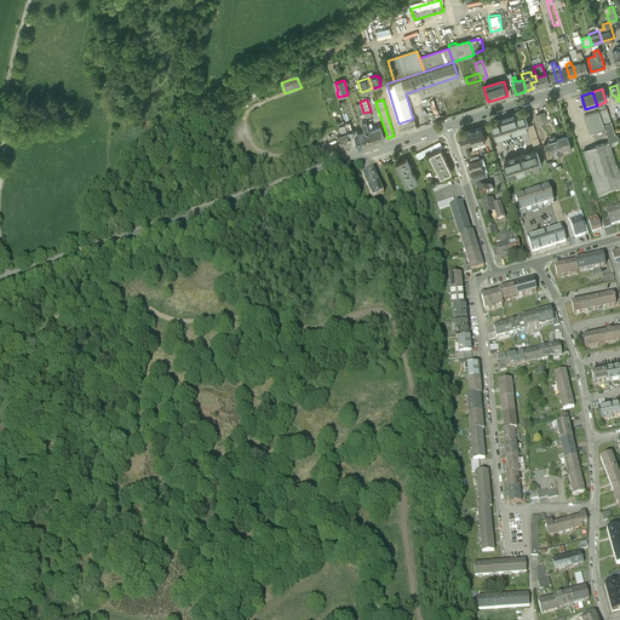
[(607,109),(600,112),(602,121),(609,119),(607,109)]
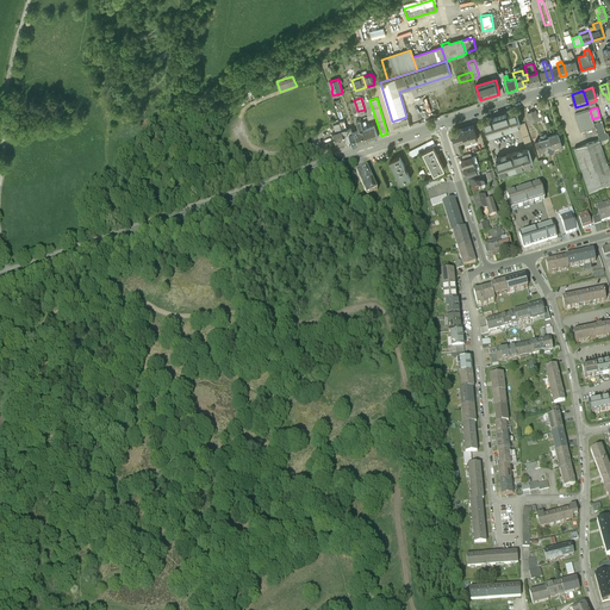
[(590,110),(574,114),(580,132),(595,126),(592,119),(590,110)]
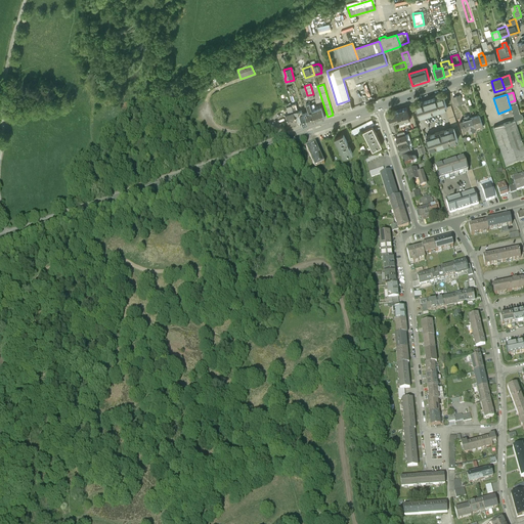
[(443,95),(430,99),(434,112),(445,108),(447,107),(443,95)]
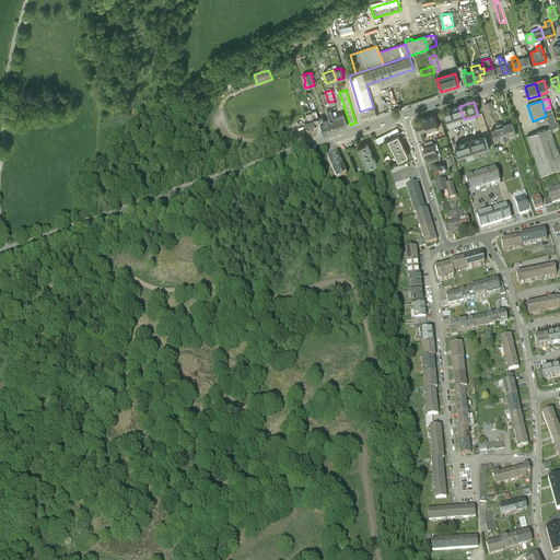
[(343,115),(338,116),(335,105),(329,106),(329,107),(330,109),(337,129),(348,126),(343,115)]
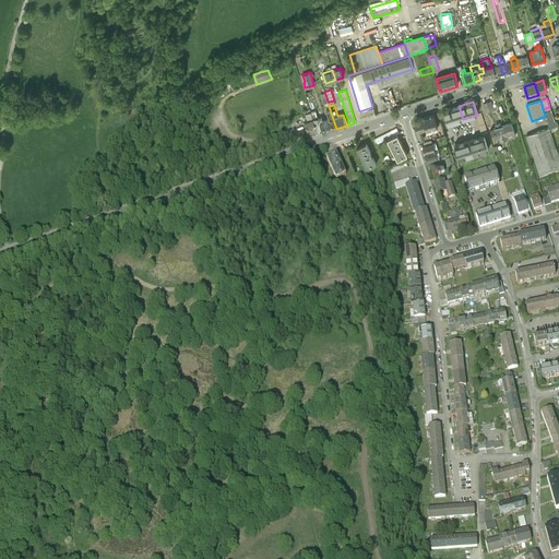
[(459,106),(443,111),(448,125),(463,119),(459,106)]
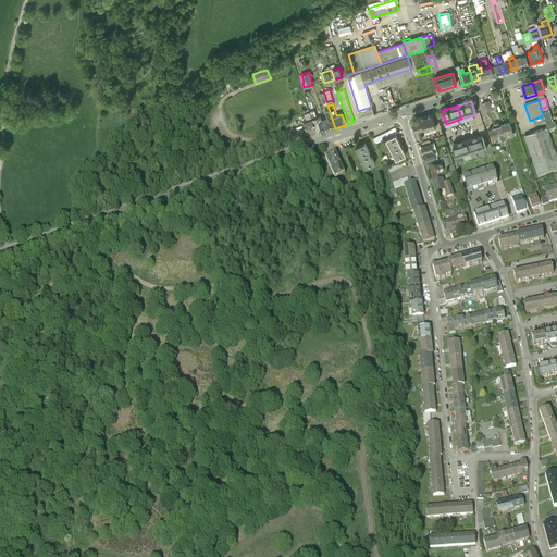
[(371,107),(358,111),(361,119),(374,114),(372,107),(371,107)]
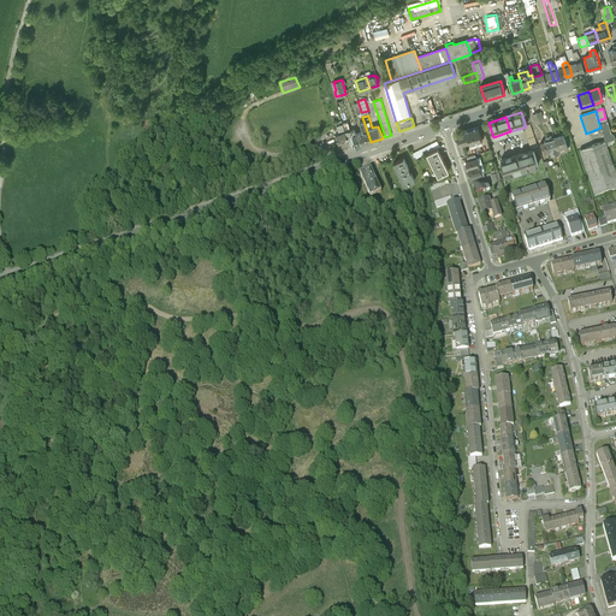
[(608,122),(606,122),(605,118),(598,120),(600,128),(605,142),(605,143),(615,140),(614,135),(612,136),(608,122)]
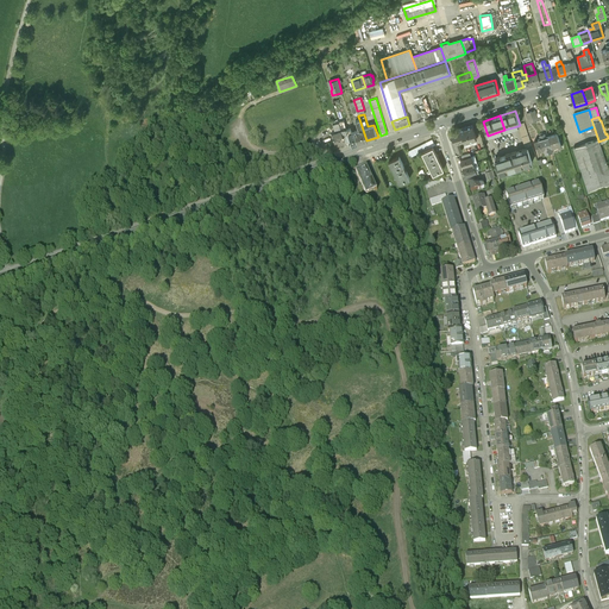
[(366,140),(359,119),(355,120),(357,127),(359,130),(353,131),(357,143),(366,140)]
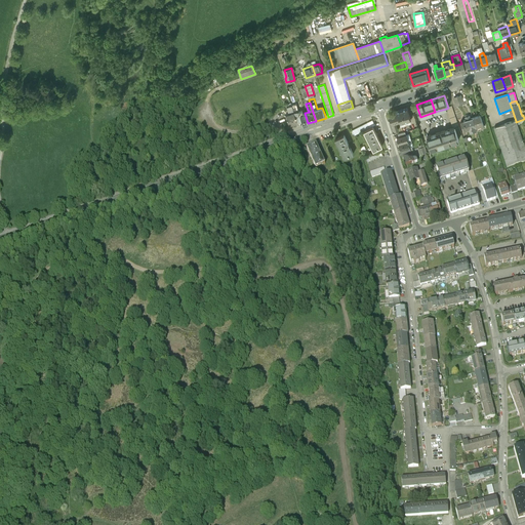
[(301,111),(298,112),(296,104),(291,106),(296,122),(297,122),(301,121),(304,125),(308,123),(305,113),(303,114),(301,111)]
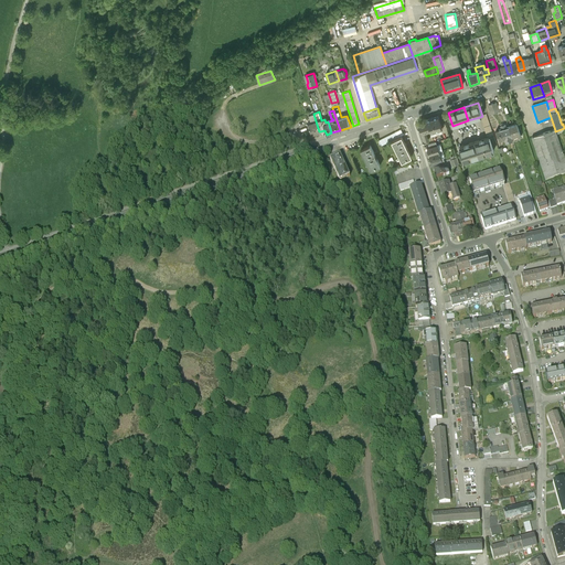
[(313,114),(309,115),(311,123),(308,123),(311,134),(316,132),(319,131),(313,114)]
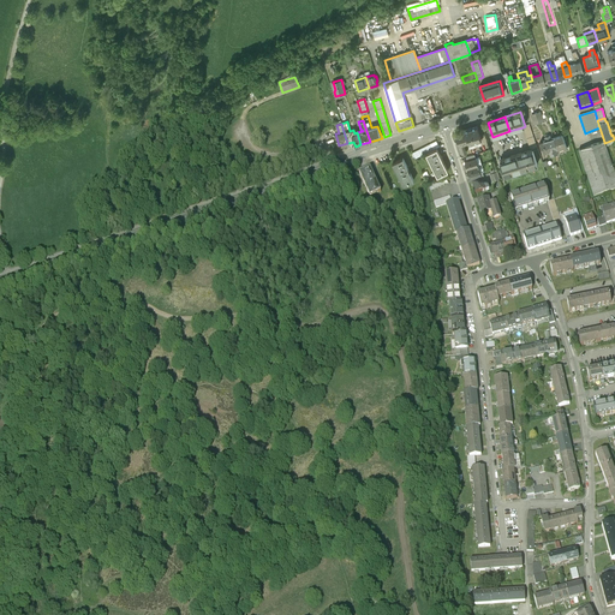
[(533,136),(529,125),(525,126),(523,127),(526,138),(533,136)]
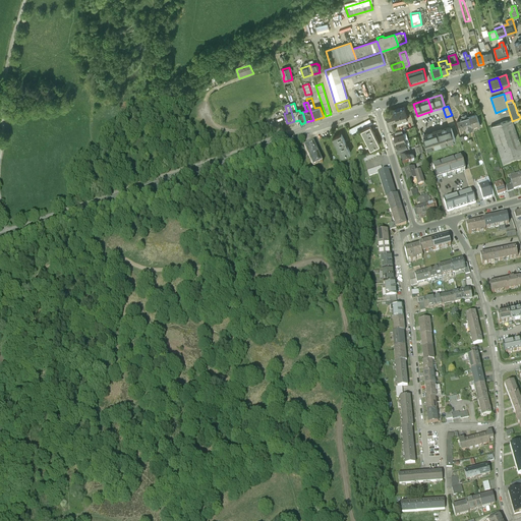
[(403,107),(393,110),(397,120),(397,121),(407,118),(403,107)]
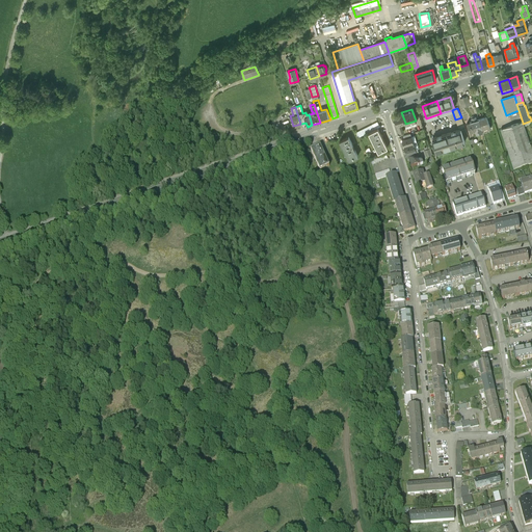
[(405,123),(401,112),(393,114),(397,126),(401,124),(405,123)]
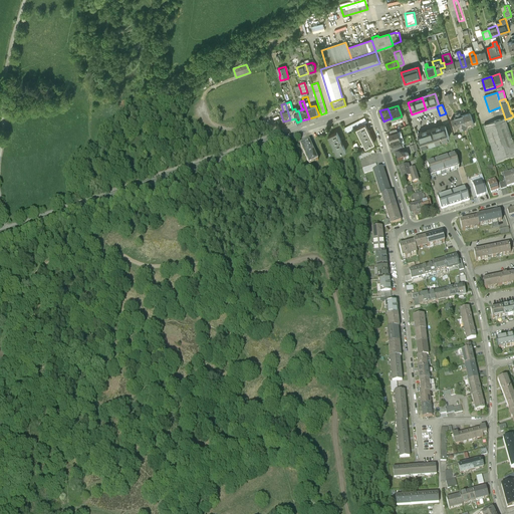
[(446,113),(440,115),(443,125),(445,125),(449,123),(446,113)]
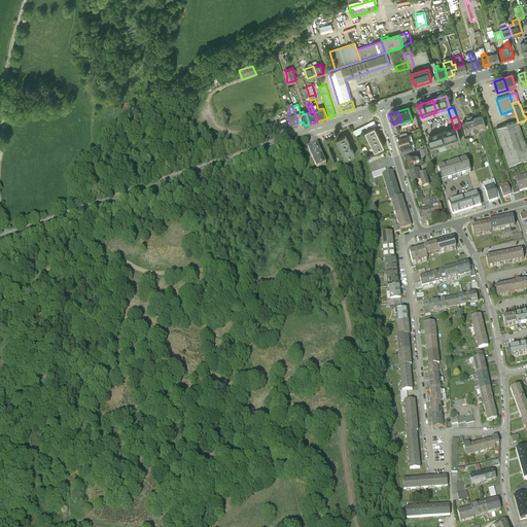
[(471,116),(468,117),(472,130),(470,130),(471,134),(479,132),(478,130),(477,128),(478,128),(475,118),(472,119),(471,116)]
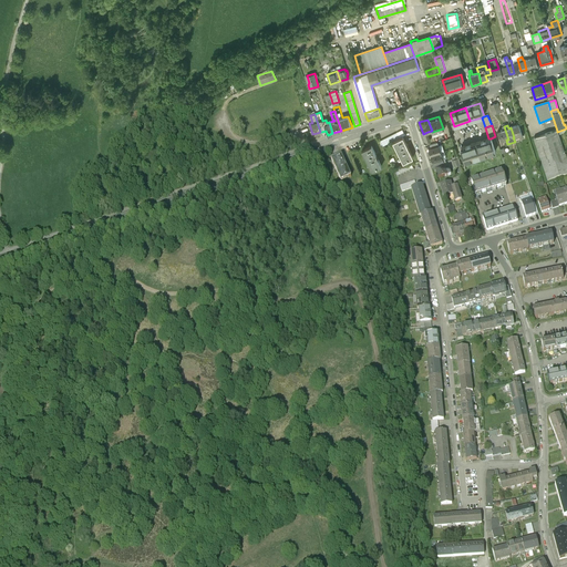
[(518,125),(511,127),(514,137),(513,137),(514,140),(523,137),(518,125)]
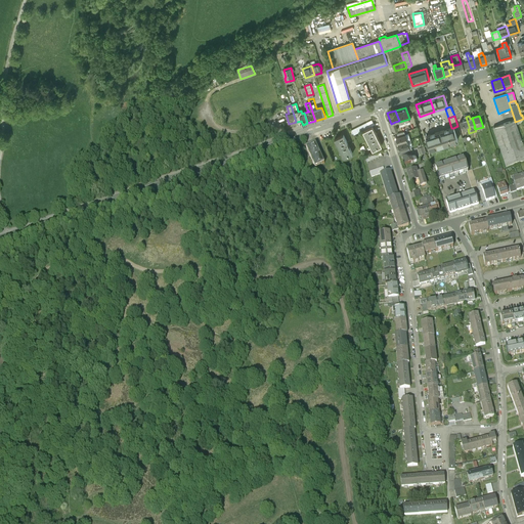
[(464,121),(460,122),(463,131),(468,129),(470,129),(466,117),(463,118),(464,121)]
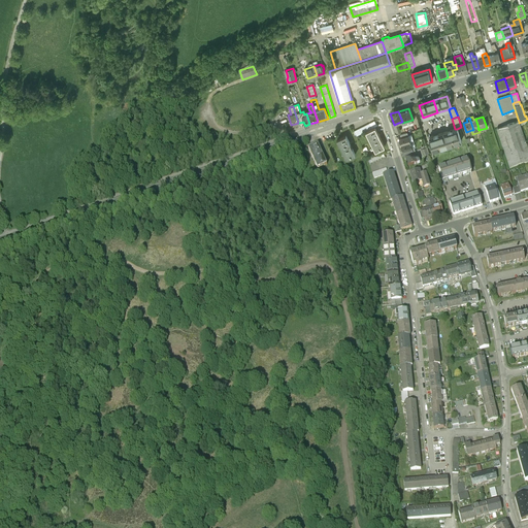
[(519,122),(497,129),(509,168),(527,162),(527,149),(519,123),(519,122)]
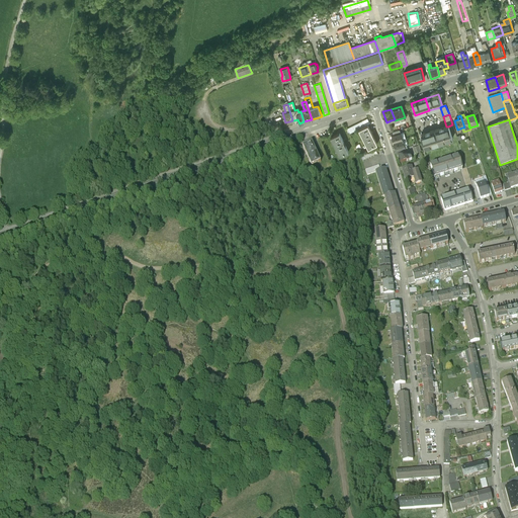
[(362,120),(347,127),(350,133),(365,125),(362,120)]
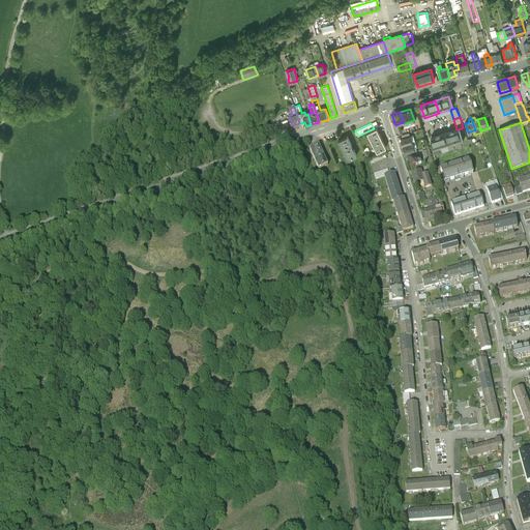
[(386,148),(377,128),(367,133),(377,152),(386,148)]
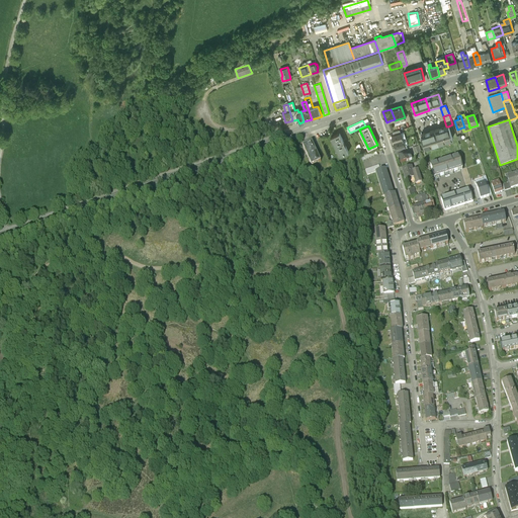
[(446,126),(434,131),(438,142),(452,138),(448,126),(446,126)]
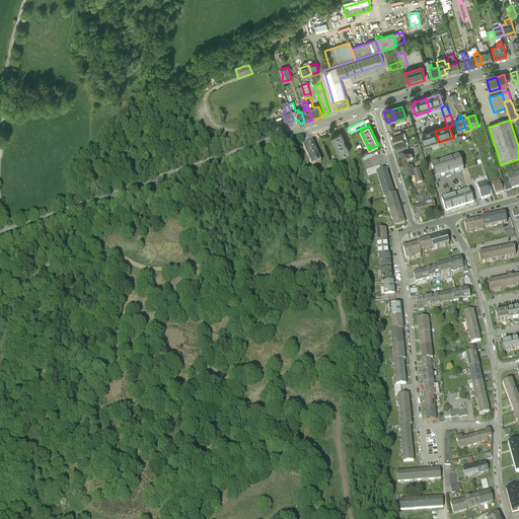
[(435,131),(422,136),(425,147),(439,142),(435,131)]
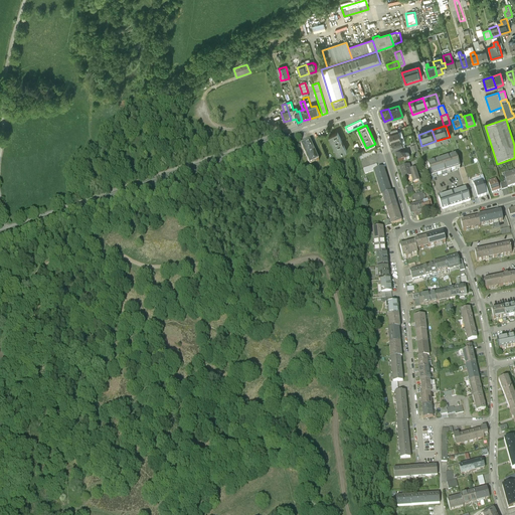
[(398,132),(389,135),(390,141),(400,138),(398,132)]
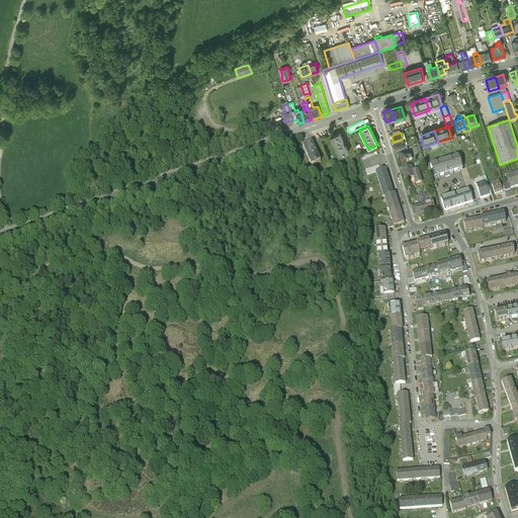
[(348,153),(339,134),(331,138),(339,157),(348,153)]
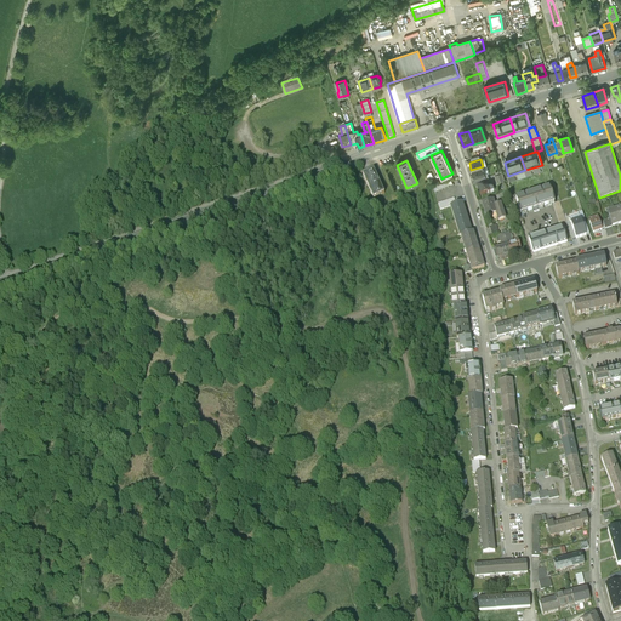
[(483,166),(471,170),(474,178),(476,177),(485,175),(483,166)]
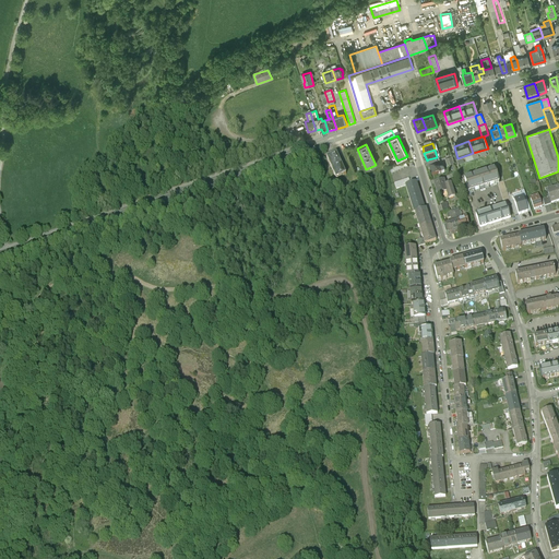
[(346,175),(336,154),(326,158),(336,179),(346,175)]
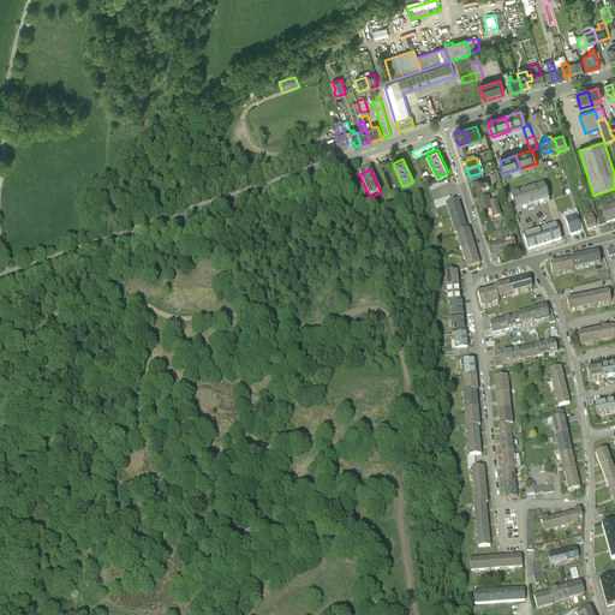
[(447,178),(431,185),(435,191),(449,184),(447,179),(447,178)]
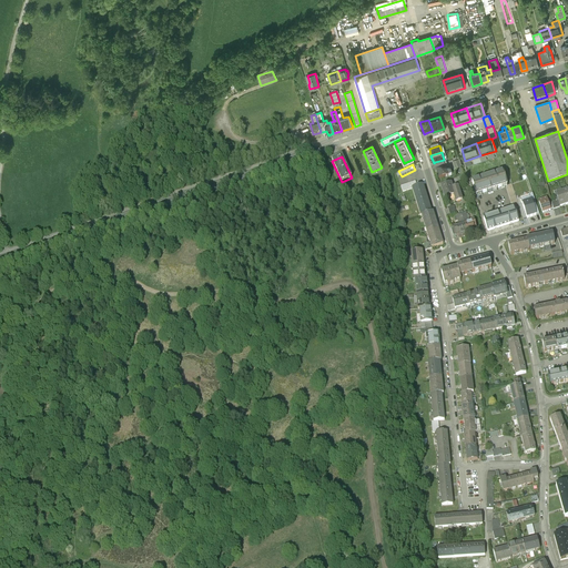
[(445,166),(435,170),(438,181),(450,176),(448,169),(445,170),(445,166)]
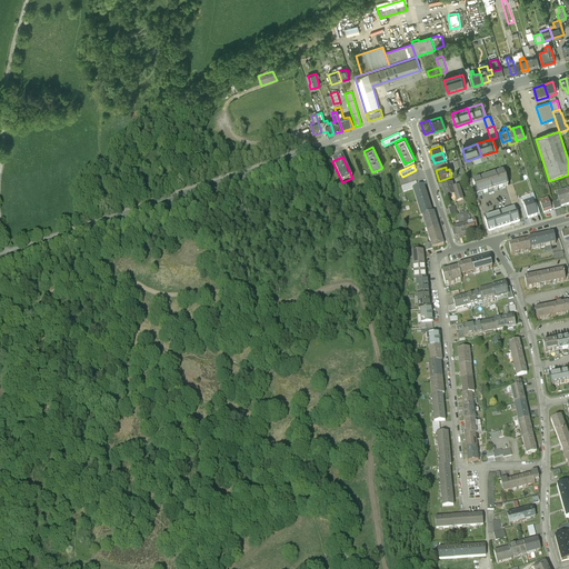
[(503,173),(488,178),(492,191),(506,187),(508,187),(503,173)]
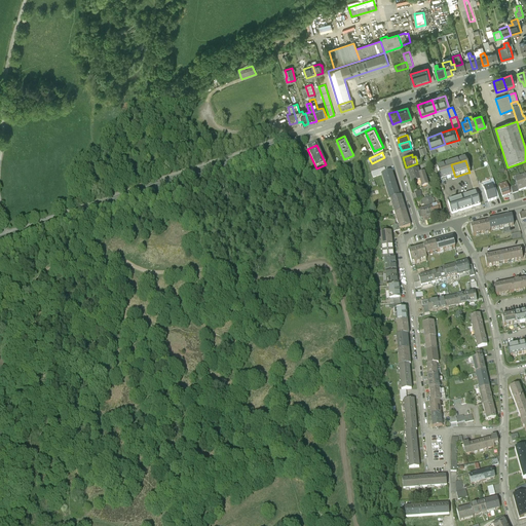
[(451,164),(437,170),(441,182),(455,177),(451,164)]
